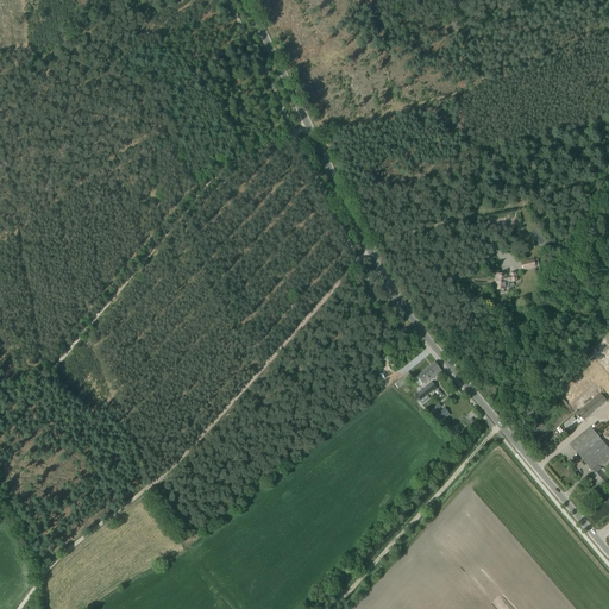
[(537,228),(529,234),(544,249),(548,244),(541,236),(542,234),(537,228)]
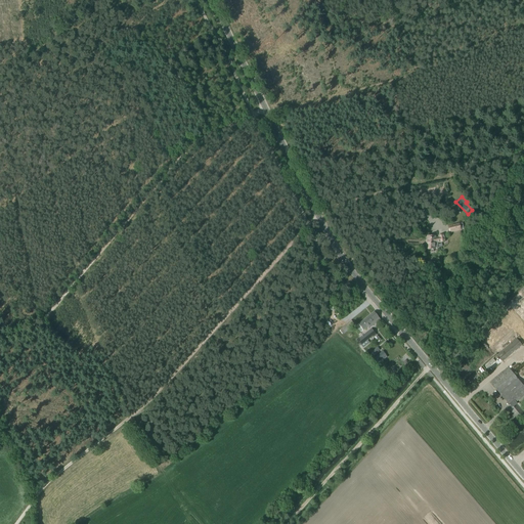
[(461,230),(461,229),(464,229),(463,223),(460,224),(448,226),(449,232),(461,230)]
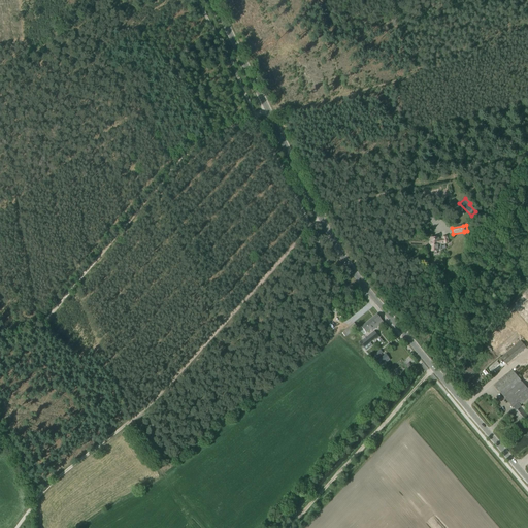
[(438,240),(438,238),(431,238),(431,242),(430,242),(429,246),(431,246),(430,251),(431,251),(431,254),(432,254),(436,255),(437,254),(437,252),(438,252),(438,251),(440,251),(441,250),(441,244),(443,243),(443,244),(450,243),(448,236),(443,237),(443,239),(438,240)]
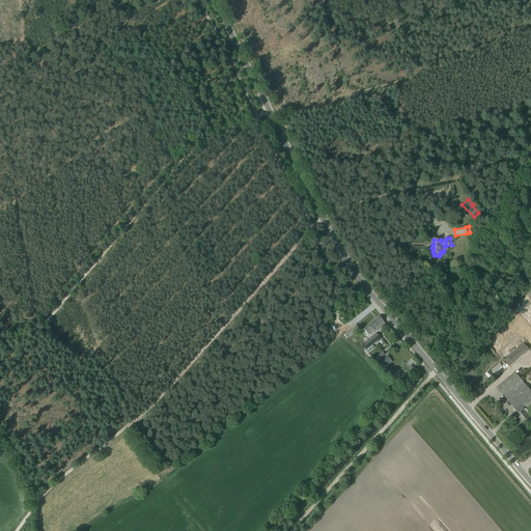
[(380,316),(363,329),(368,335),(373,331),(374,332),(379,330),(376,328),(384,322),(380,316)]
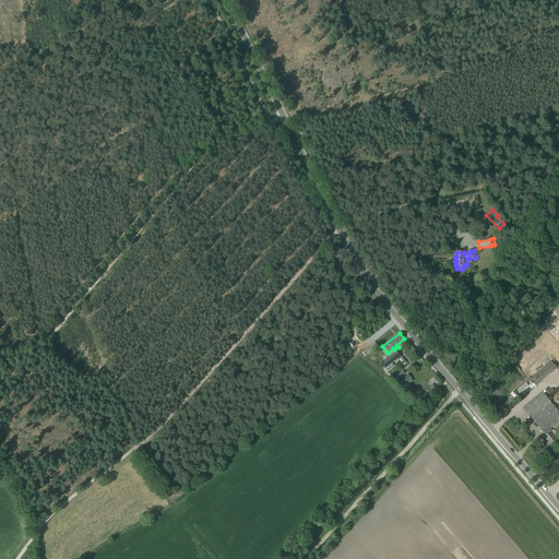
[(363,352),(366,357),(379,347),(375,342),(363,352)]
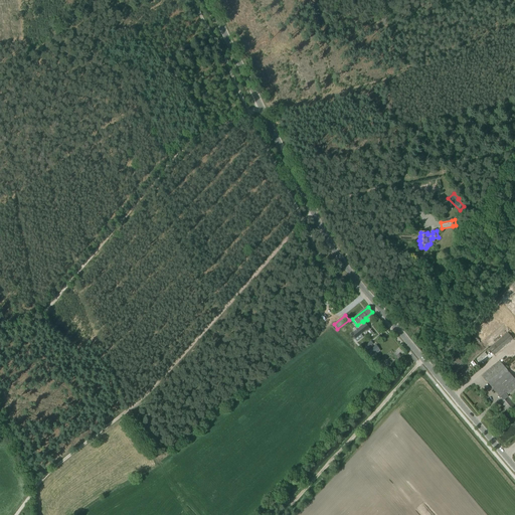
[(351,335),(355,339),(366,331),(367,331),(370,329),(365,323),(354,332),(351,335)]
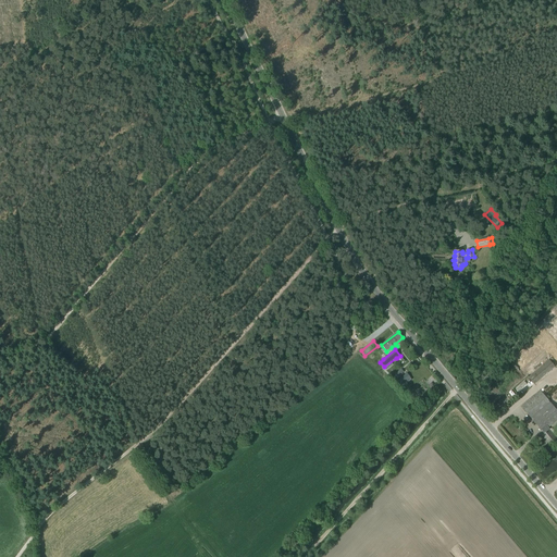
[(556,370),(549,361),(528,380),(536,390),(556,371),(556,370)]
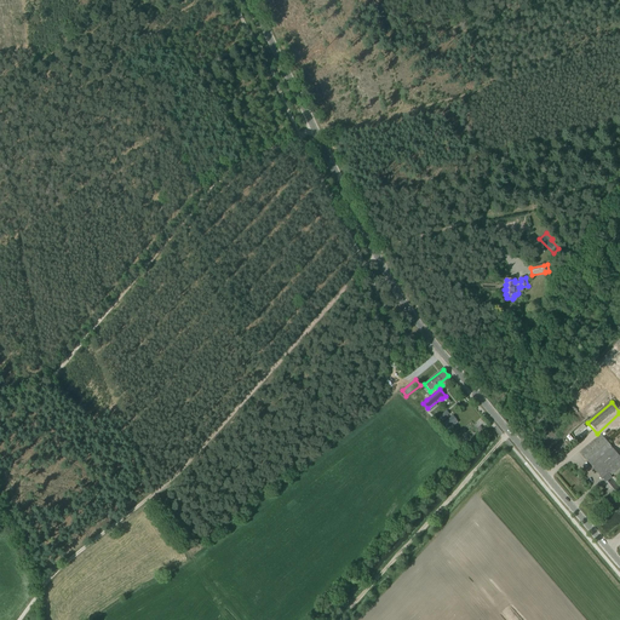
[(447,409),(440,417),(443,422),(451,414),(447,409)]
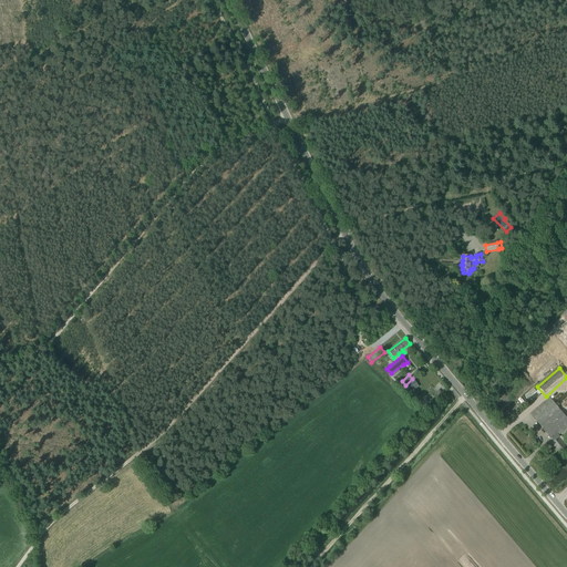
[(414,380),(405,388),(409,391),(413,387),(415,390),(419,387),(414,380)]
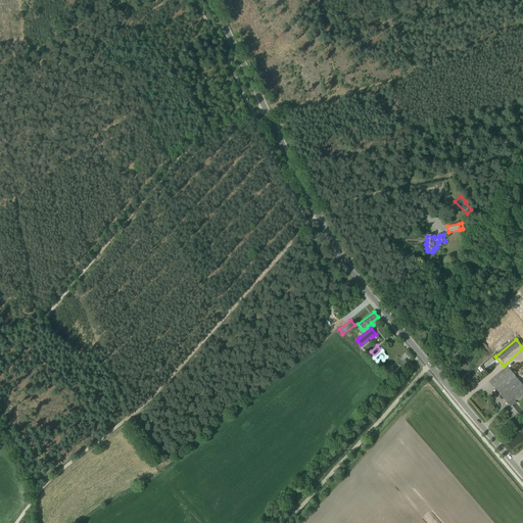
[(492,358),(483,366),(485,368),(494,361),(492,358)]
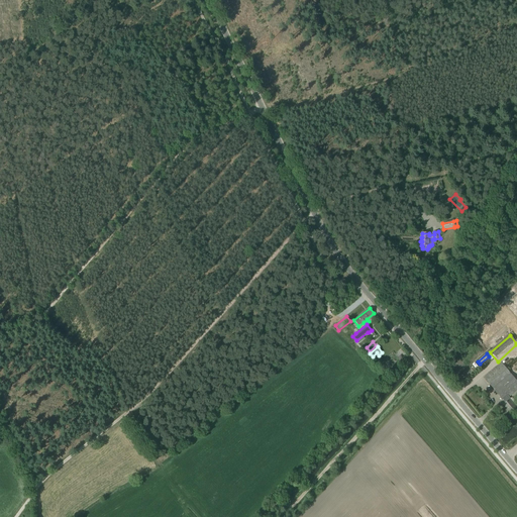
[(488,374),(484,377),(503,399),(508,395),(508,396),(510,394),(512,395),(516,390),(516,381),(501,363),(488,374)]
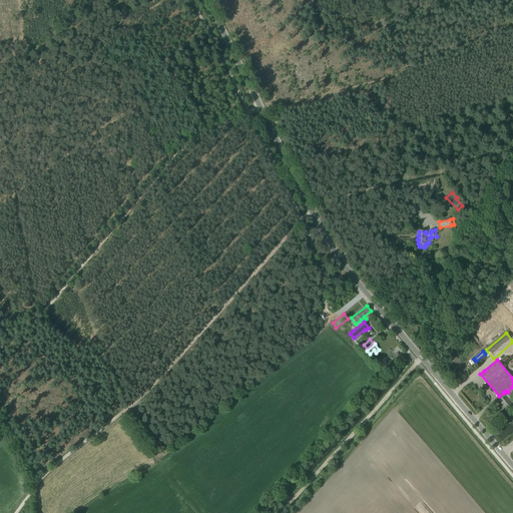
[(504,392),(499,396),(502,400),(499,402),(506,410),(510,407),(512,405),(512,404),(512,400),(508,395),(507,396),(504,393),(504,392)]
